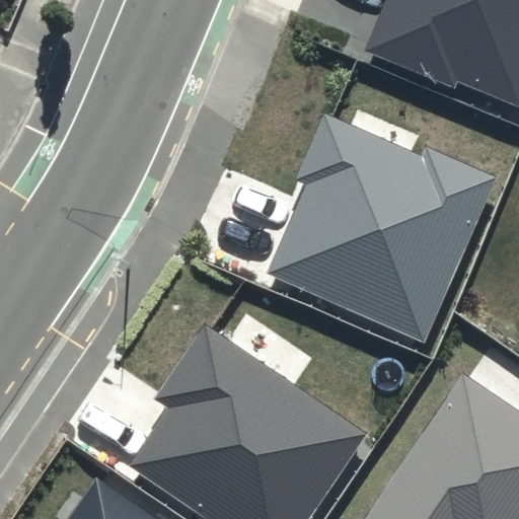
[(518,0),(384,0),(364,51),(454,88),(457,82),(518,106),(518,0)]
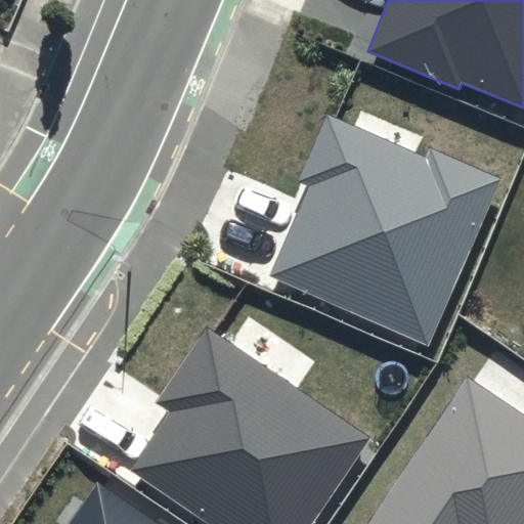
[(500,179),(428,147),(425,158),(326,115),(299,180),(309,184),(269,277),(428,346),(500,179)]
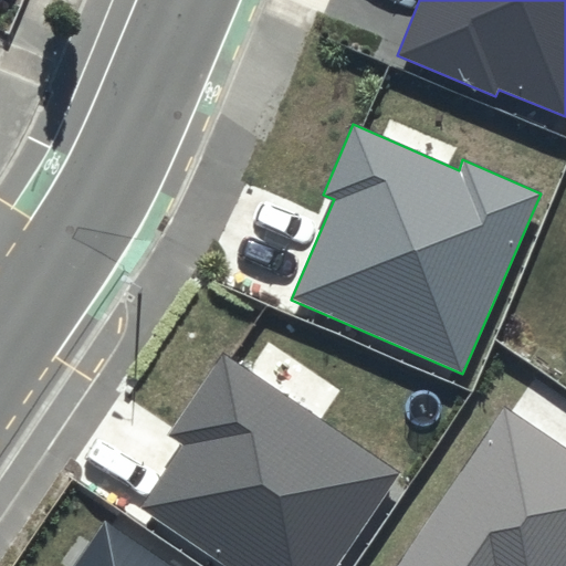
[(336,565),(399,472),(223,355),(169,436),(184,444),(140,509),(226,565),(336,565)]
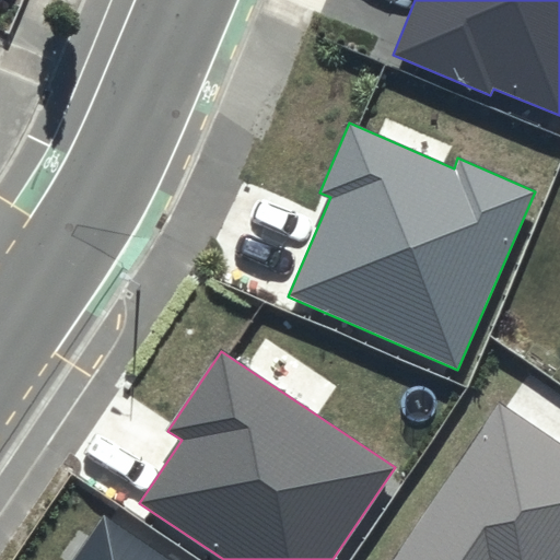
[(559,559),(559,443),(499,403),(392,559),(559,559)]
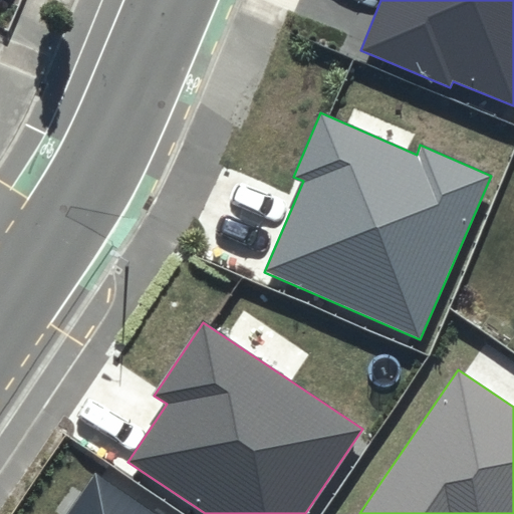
[(156,513),(94,473),(65,513),(156,513)]
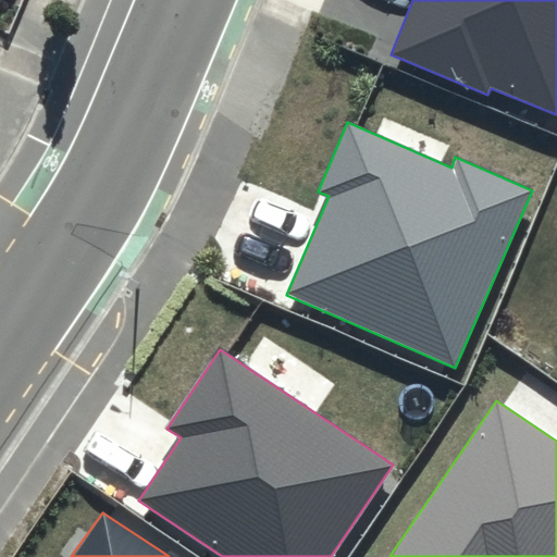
All buildings are outlined.
